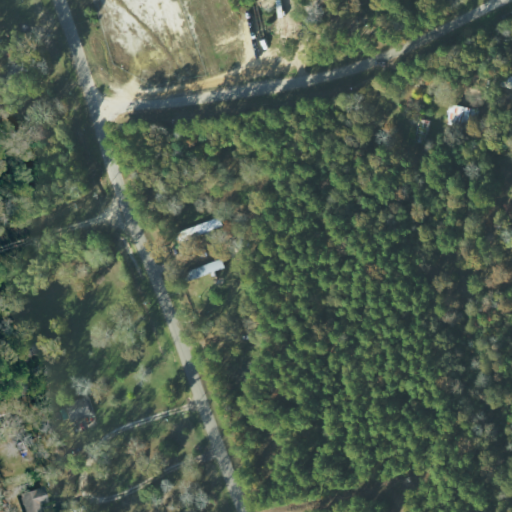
[(276,15),(280,41),(297,38),(290,0),(280,0),(283,14),(276,15)]
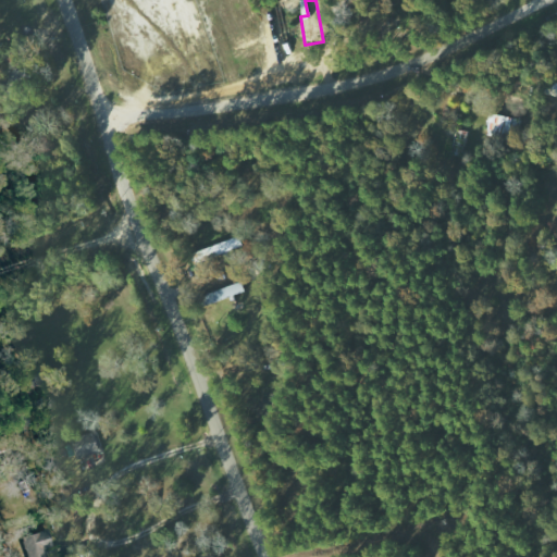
[(515,139),(519,120),(492,113),(487,134),(515,139)]
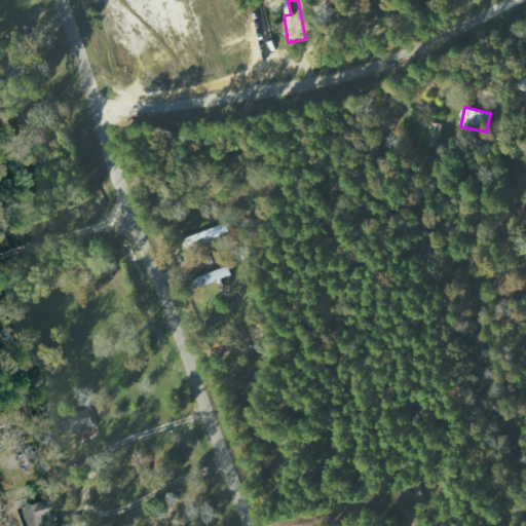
[(190,247),(229,234),(225,224),(187,236),(190,247)]
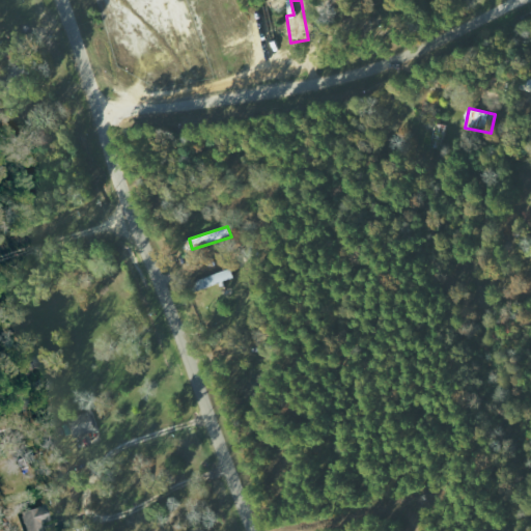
[(234,279),(230,270),(198,282),(201,290),(234,279)]
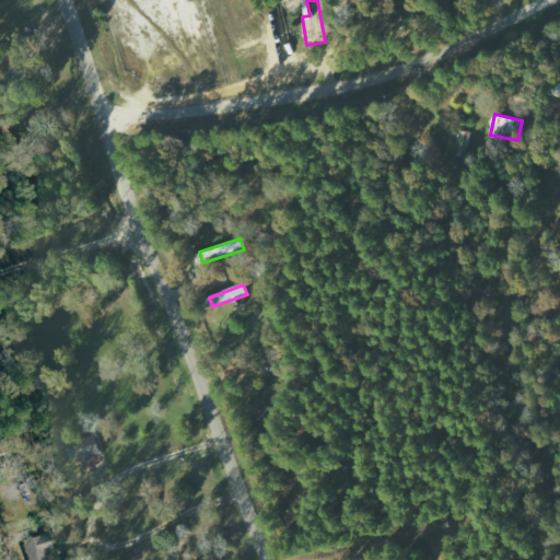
[(106,453),(98,433),(74,442),(83,462),(106,453)]
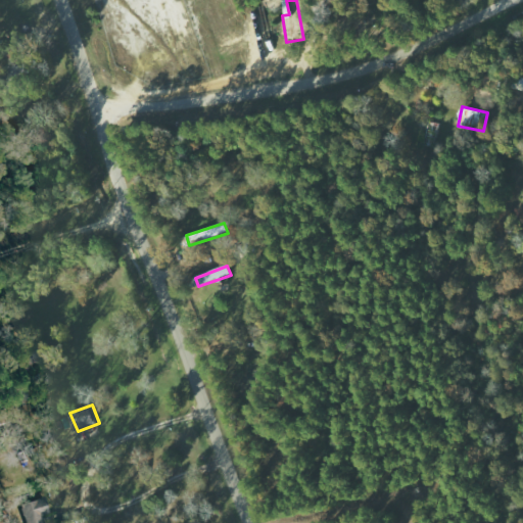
[(45,522),(44,515),(50,514),(47,497),(24,503),(28,522),(45,522)]
